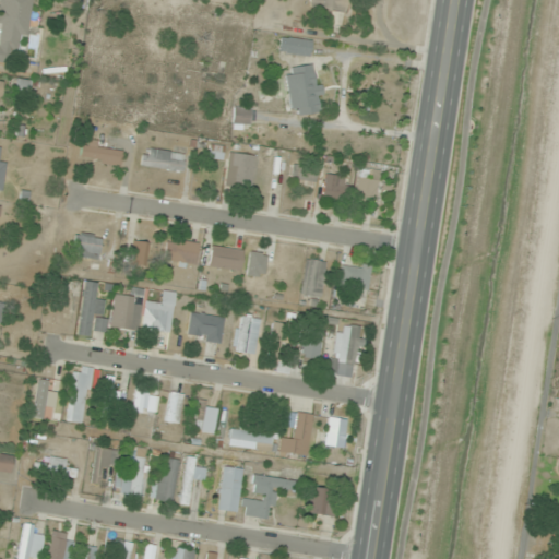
[(312,0),(311,8),(331,10),(329,23),(343,25),(345,0),(312,0)]
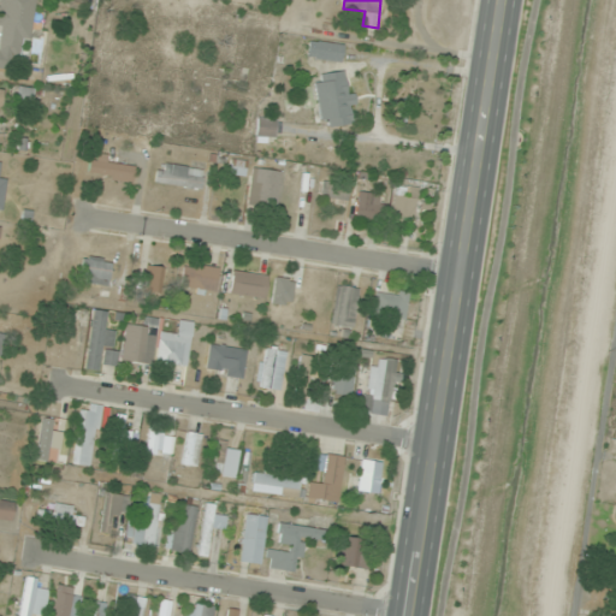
[(341,61),(342,45),(308,41),(306,59),(341,61)]
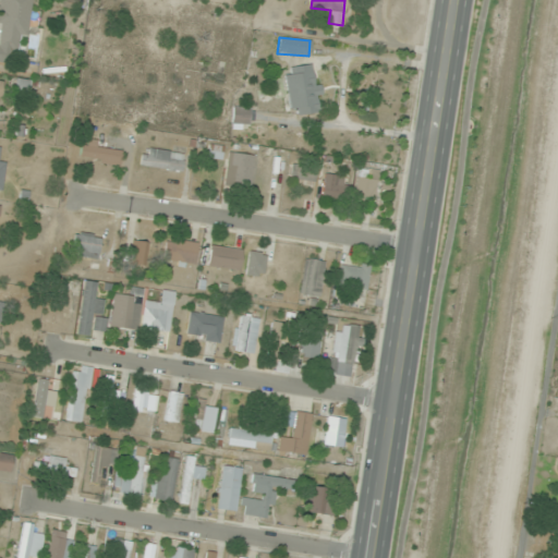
[(288,109),(318,106),(314,63),(283,67),(288,109)]
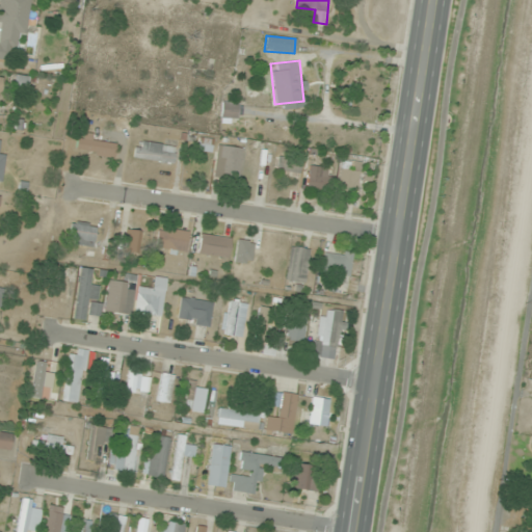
[(237,120),(238,103),(221,102),(221,118),(237,120)]
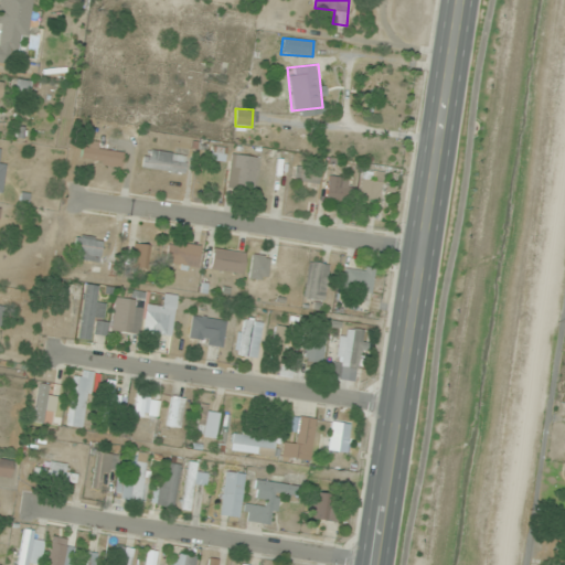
[(80,163),(121,166),(121,151),(102,150),(102,142),(81,141),(80,163)]
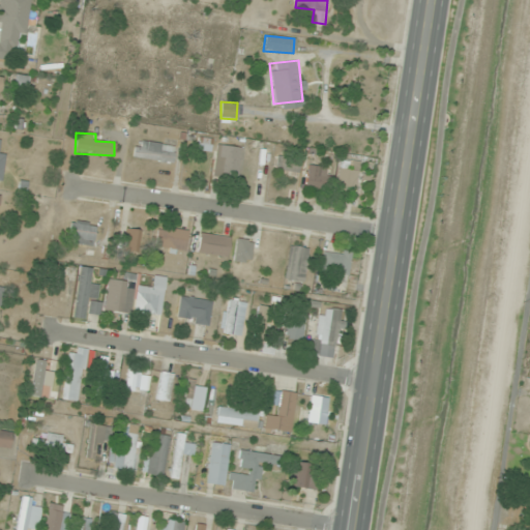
[(210,138),(197,139),(198,151),(211,151),(210,138)]
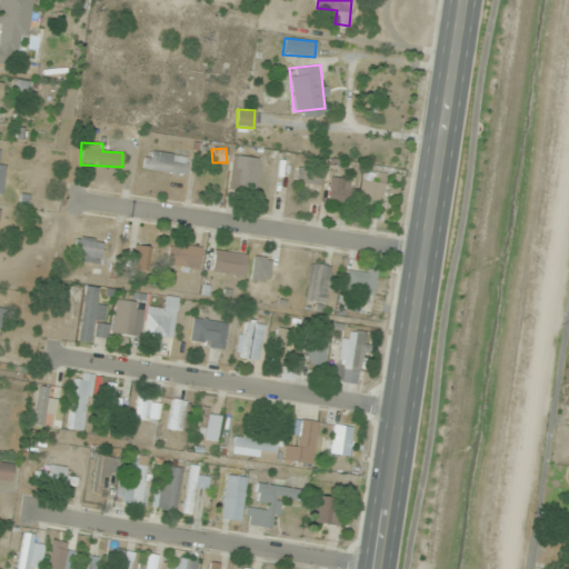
[(141,169),(183,176),(187,157),(143,150),(141,169)]
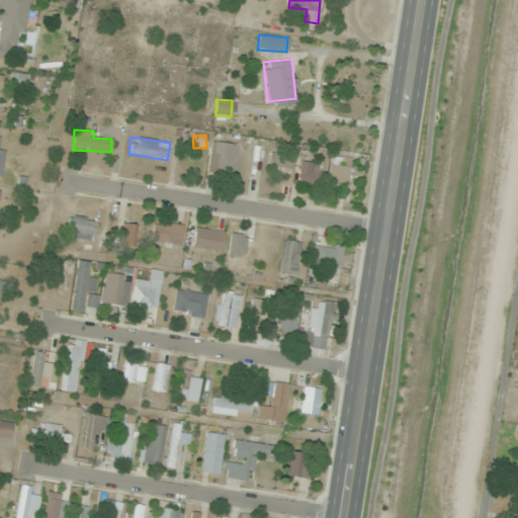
[(208,171),(234,173),(235,144),(210,142),(208,171)]
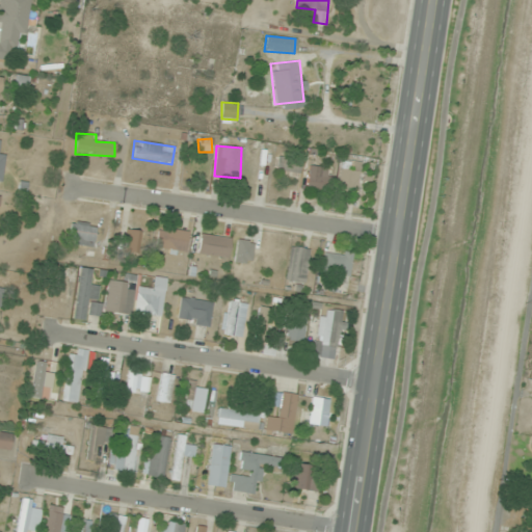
[(275,170),(299,173),(301,158),(277,155),(275,170)]
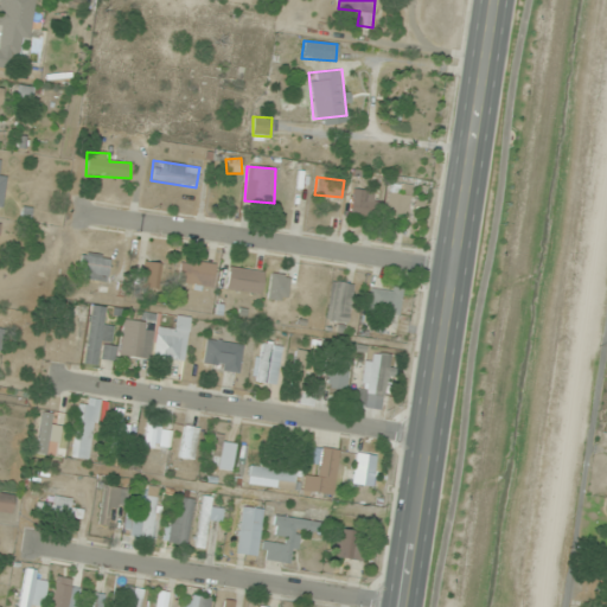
[(351,216),(372,216),(372,191),(351,190),(351,216)]
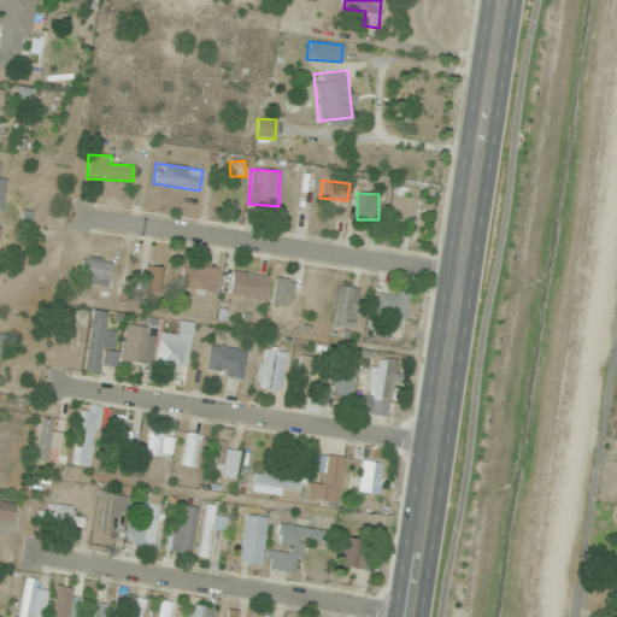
[(392,219),(415,221),(415,197),(393,197),(392,219)]
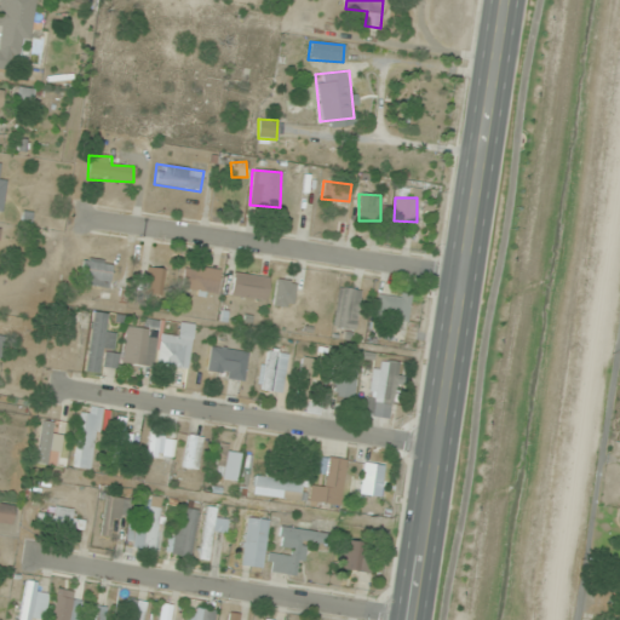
[(107,290),(112,264),(82,258),(76,283),(107,290)]
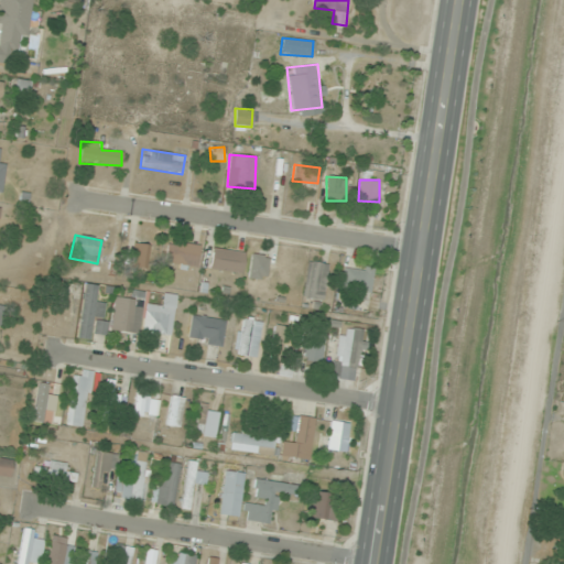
[(196,267),(199,246),(167,241),(165,262),(196,267)]
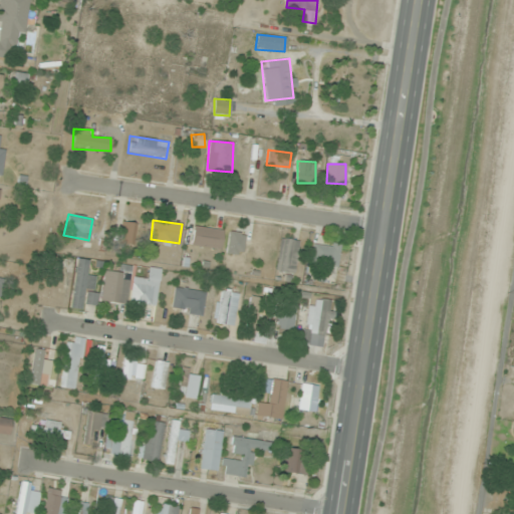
[(119,244),(136,246),(139,223),(121,221),(119,244)]
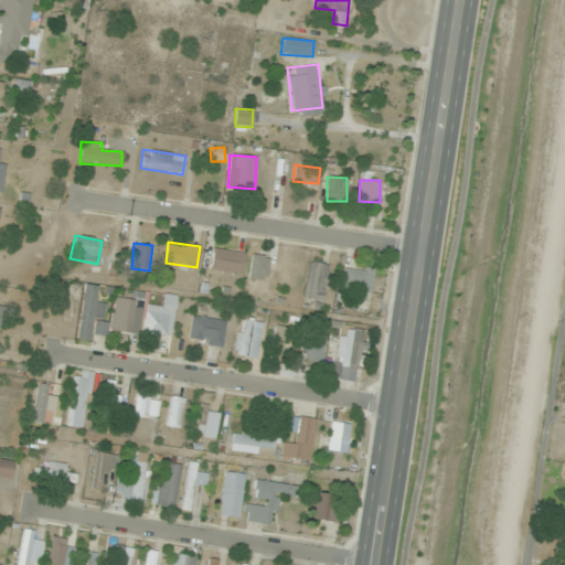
[(242,274),(244,252),(212,249),(210,270),(242,274)]
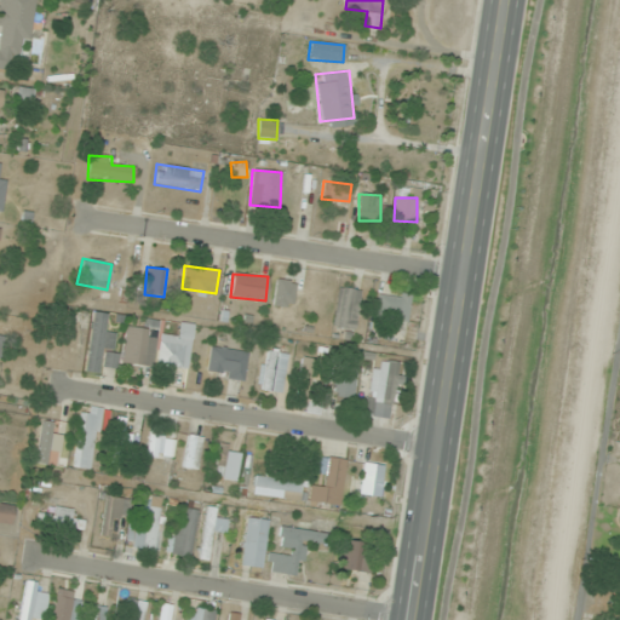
[(294,281),(275,279),(273,306),(292,308),(294,281)]
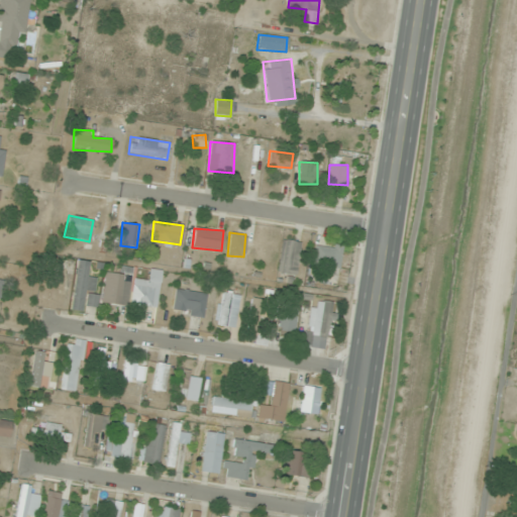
[(276,273),(294,277),(301,243),(283,239),(276,273)]
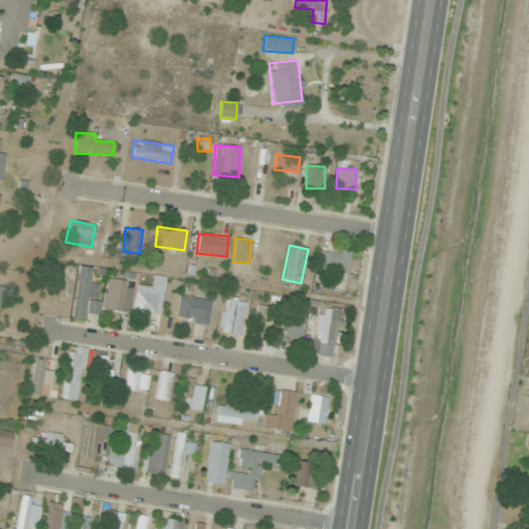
[(347,276),(350,253),(322,248),(318,271),(347,276)]
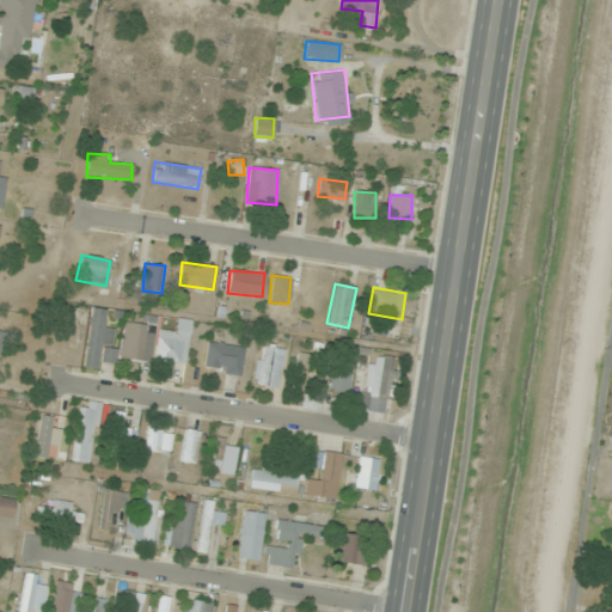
[(114,330),(102,328),(105,311),(92,308),(81,366),(97,368),(101,344),(110,347),(114,330)]
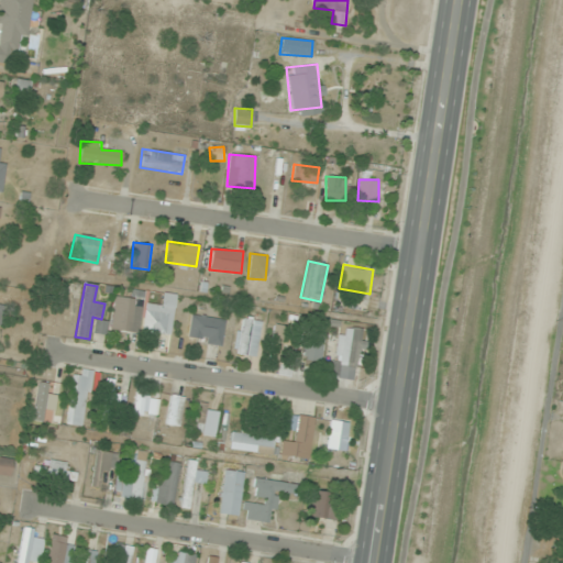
[(162,306),(146,304),(143,333),(170,337),(175,295),(163,294),(162,306)]
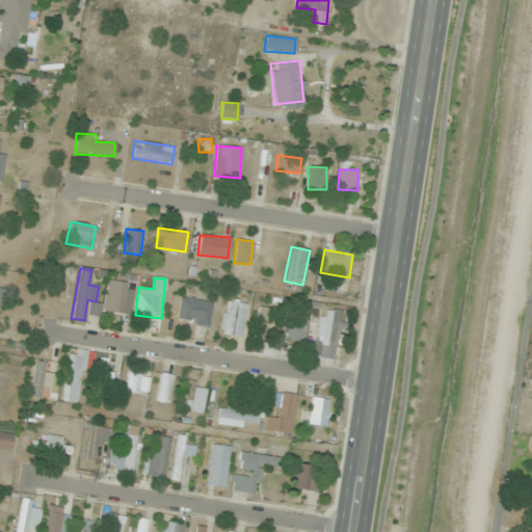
[(134,285),(107,282),(104,312),(131,314),(134,285)]
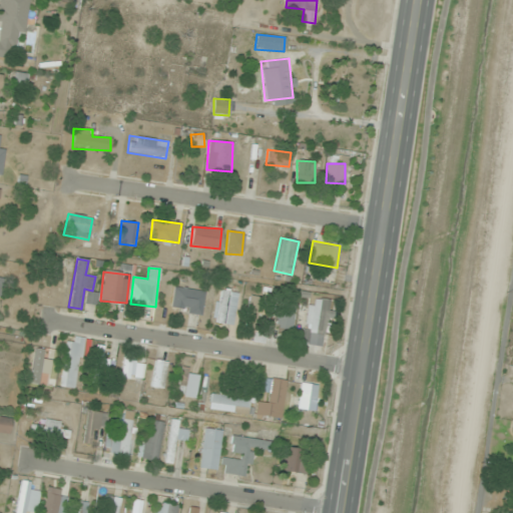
[(199,315),(204,293),(174,286),(169,309),(199,315)]
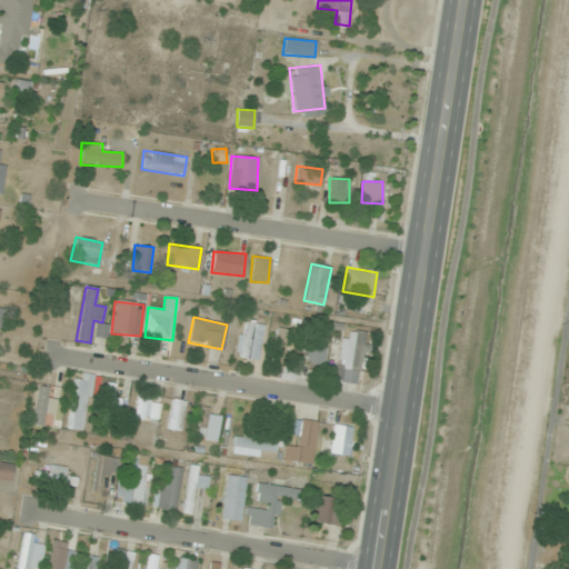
[(253,323),(240,322),(236,358),(259,360),(263,318),(255,317),(253,323)]
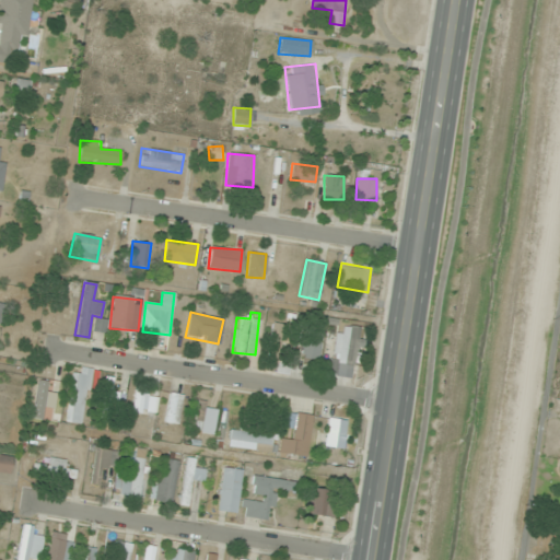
[(287,324),(271,324),(271,353),(287,353),(287,324)]
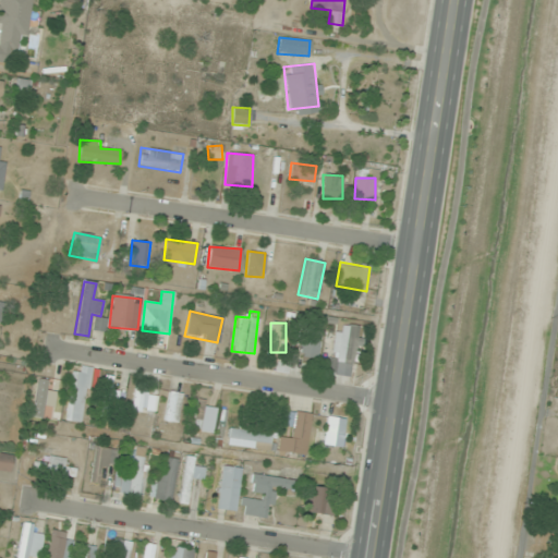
[(356,364),(360,326),(340,324),(337,363),(356,364)]
